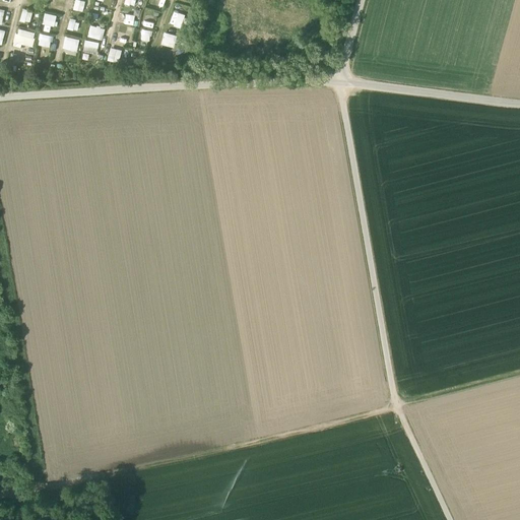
[(73,11),(84,13),(86,2),(75,0),(73,11)]
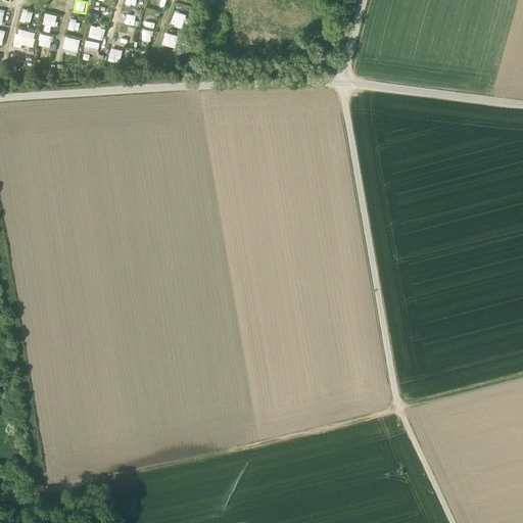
[(22,10),(19,21),(31,24),(33,11),(22,10)]
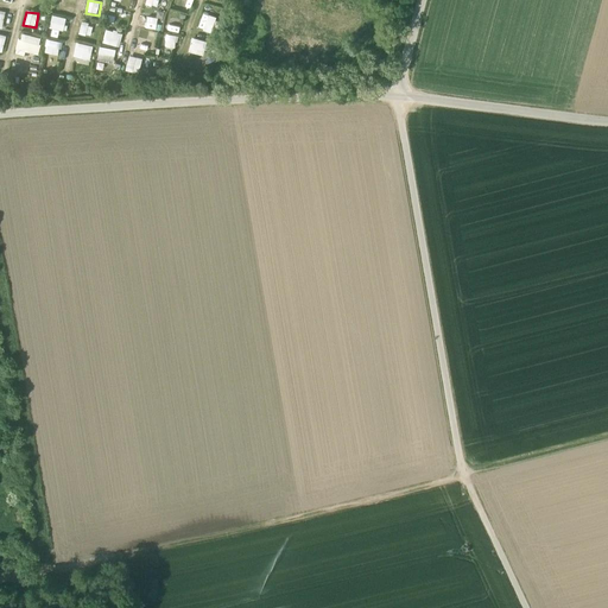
[(198,29),(211,33),(216,17),(203,13),(198,29)]
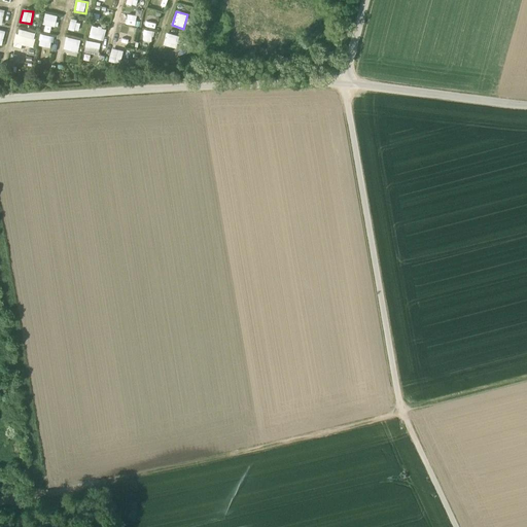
[(126,13),(124,24),(136,26),(139,16),(126,13)]
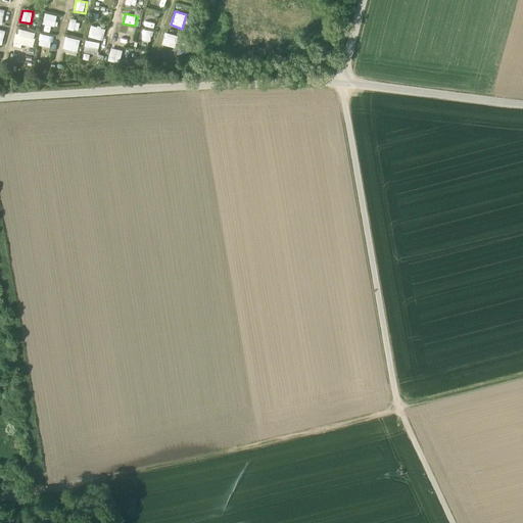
[(54,27),(56,16),(45,14),(42,24),(54,27)]
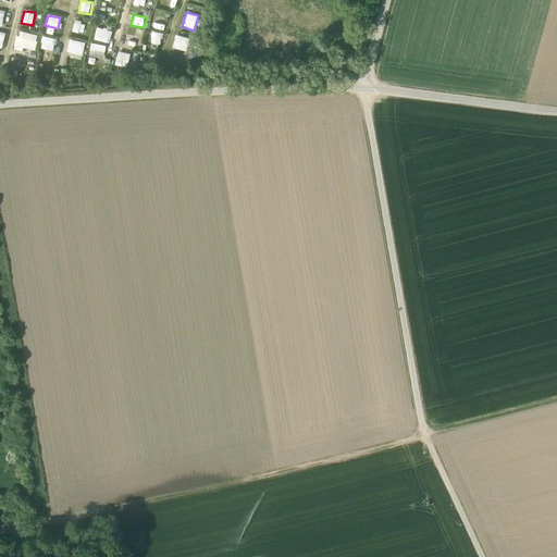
[(153,28),(164,29),(166,19),(156,17),(153,28)]
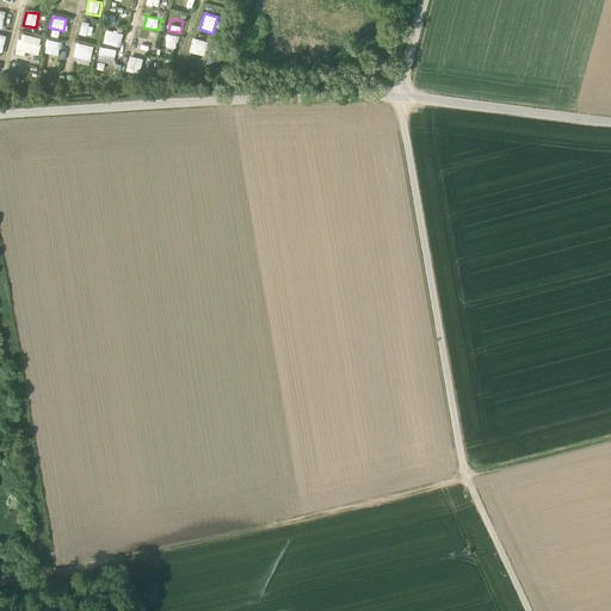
[(92,37),(94,25),(81,23),(79,35),(92,37)]
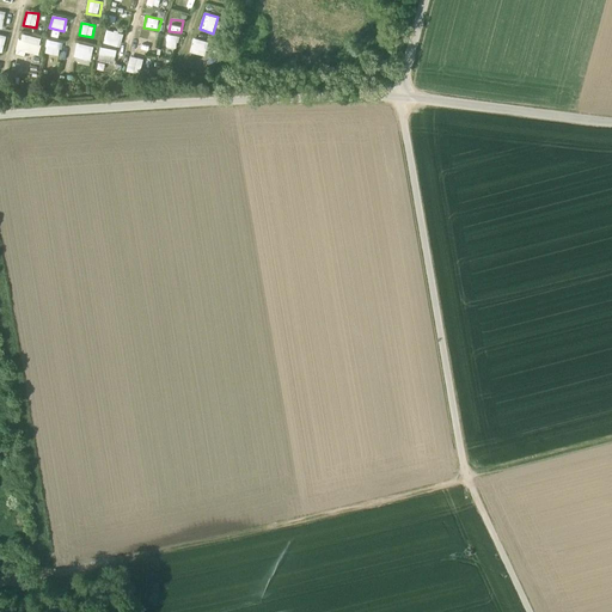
[(103,43),(120,47),(123,34),(106,29),(103,43)]
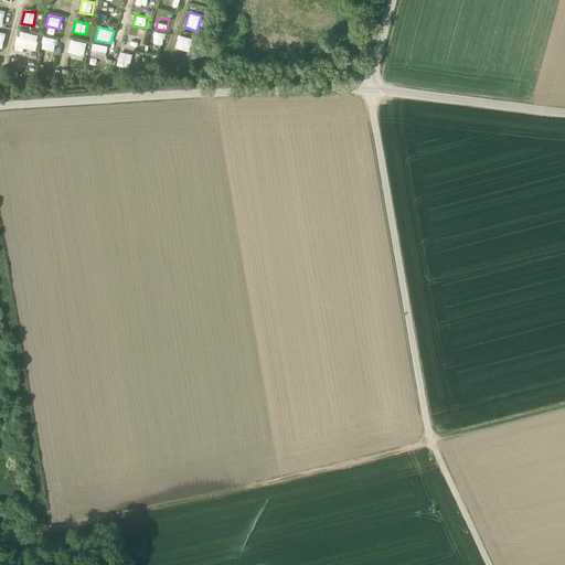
[(19,31),(14,50),(23,52),(24,49),(35,52),(39,35),(19,31)]
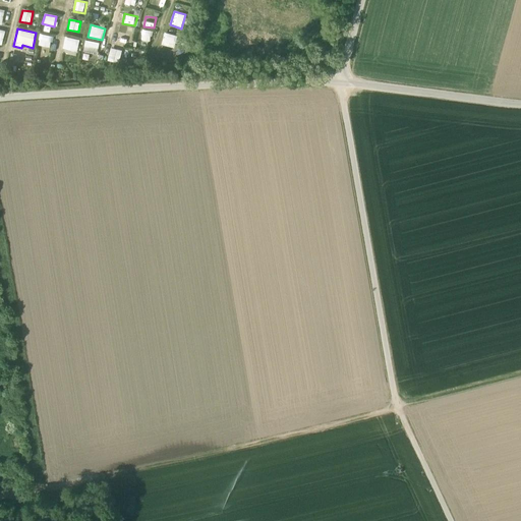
[(140,29),(137,39),(150,43),(153,32),(140,29)]
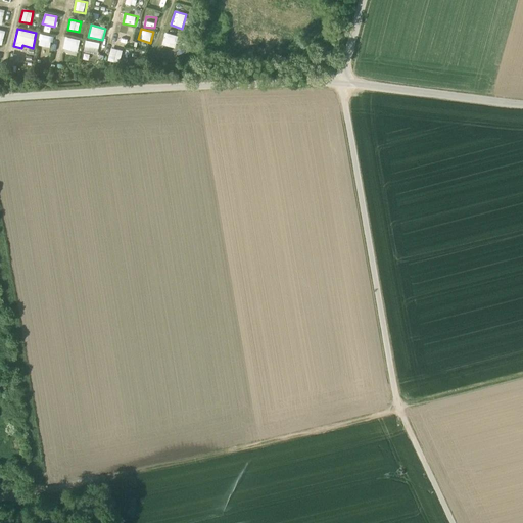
[(119,32),(115,44),(128,47),(131,35),(119,32)]
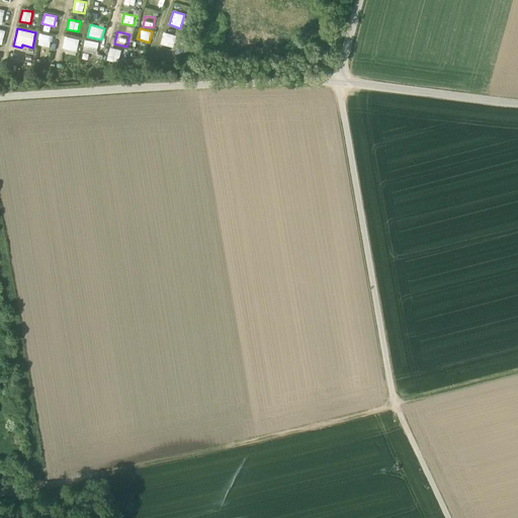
[(163,32),(161,45),(174,48),(176,35),(163,32)]
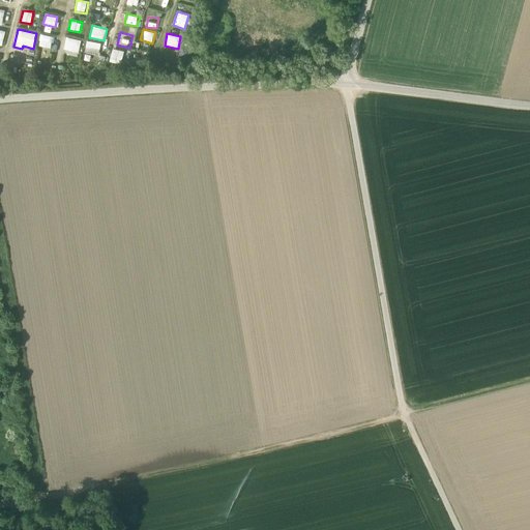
[(40,35),(39,47),(52,48),(53,37),(40,35)]
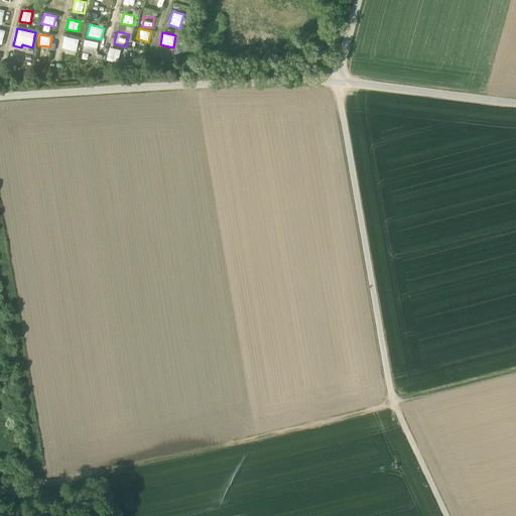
[(75,56),(79,39),(66,36),(61,53),(75,56)]
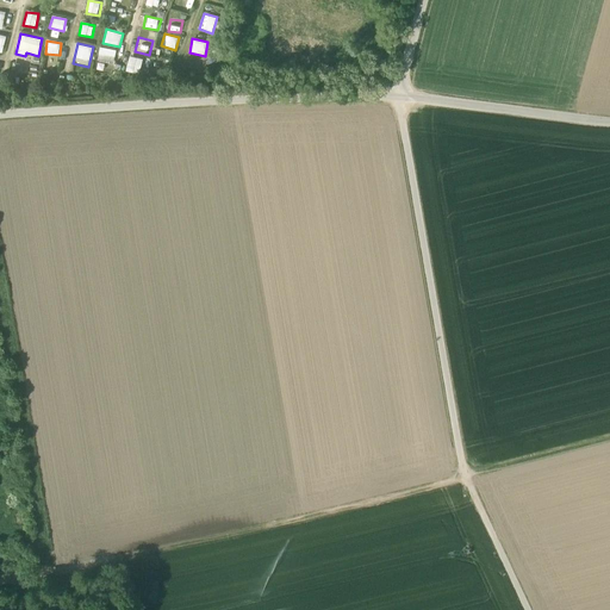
[(114,64),(116,49),(99,47),(98,62),(114,64)]
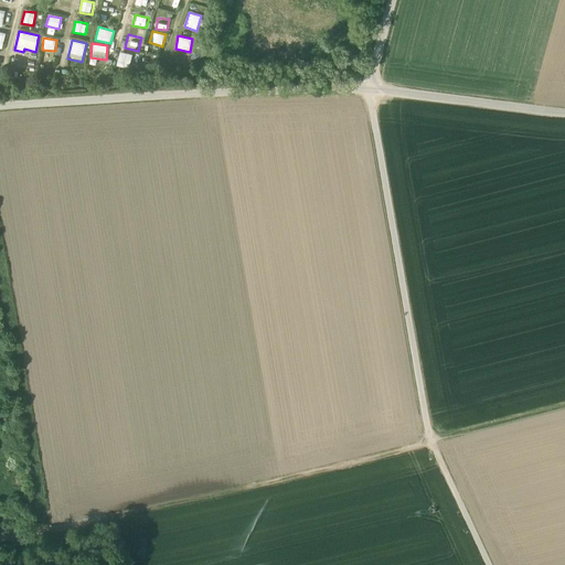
[(129,68),(132,55),(119,52),(116,65),(129,68)]
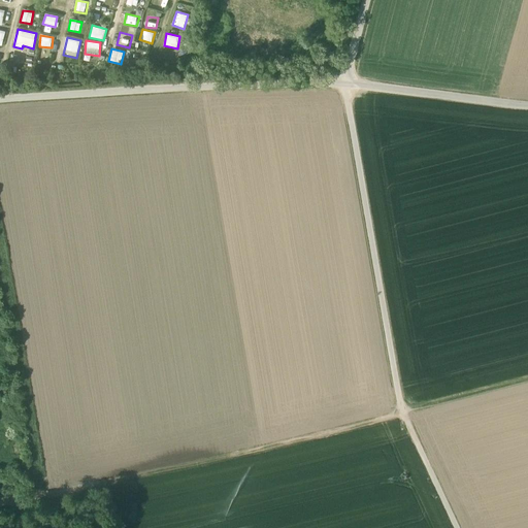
All buildings are outlined.
